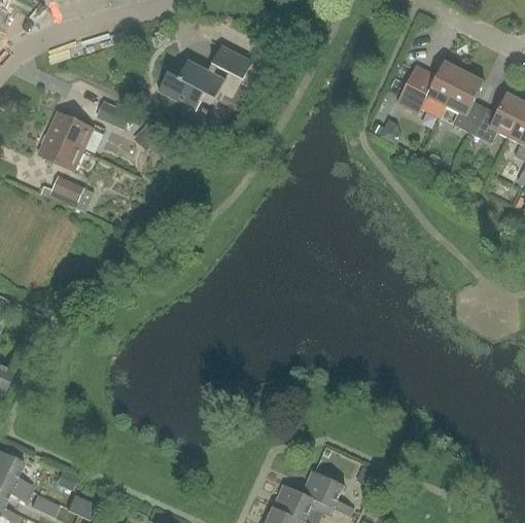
[(170,68),(158,90),(195,109),(201,98),(209,103),(213,101),(216,95),(245,111),(267,70),(250,61),(251,60),(221,44),(212,63),(229,72),(224,78),(188,59),(182,70),(175,67),(170,68)]
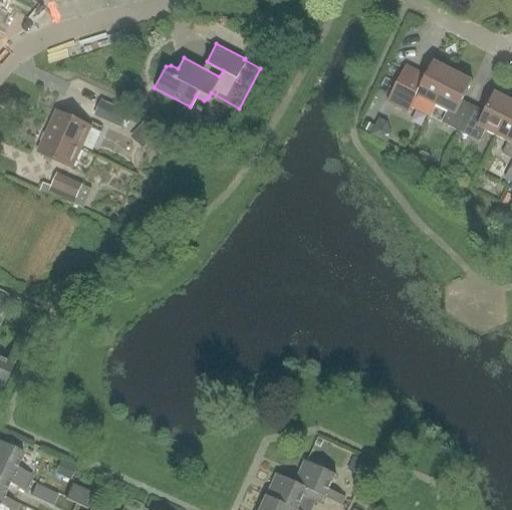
[(434,104),(451,69),(432,59),(425,72),(405,62),(386,99),(406,109),(409,104),(428,114),(434,104)]
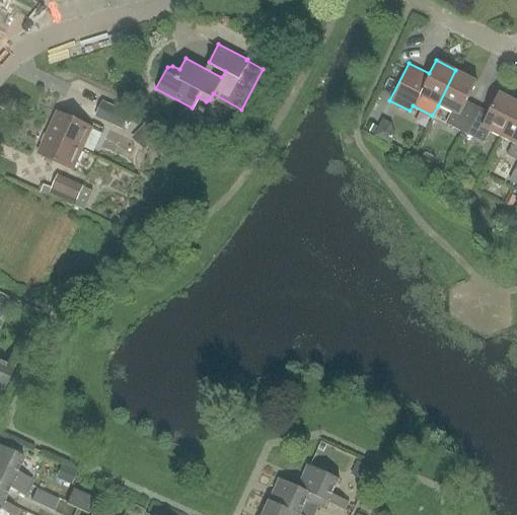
[(463,131),(476,105),(465,99),(475,80),(455,70),(438,105),(449,111),(444,122),(463,131)]
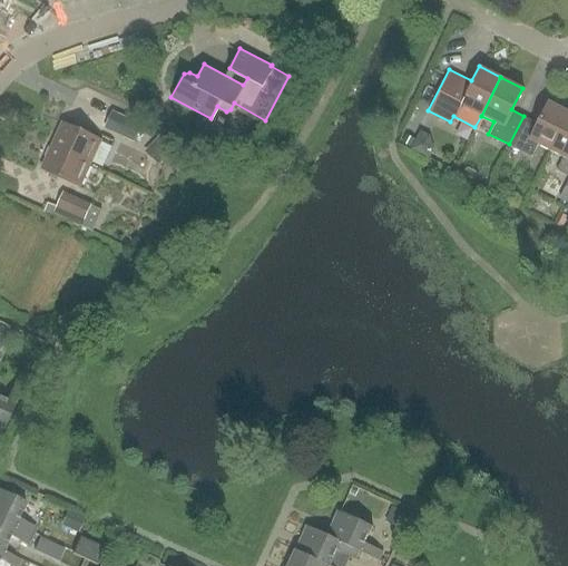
[(549,150),(567,113),(567,110),(547,100),(536,122),(524,116),(509,144),(529,154),(535,143),(549,150)]
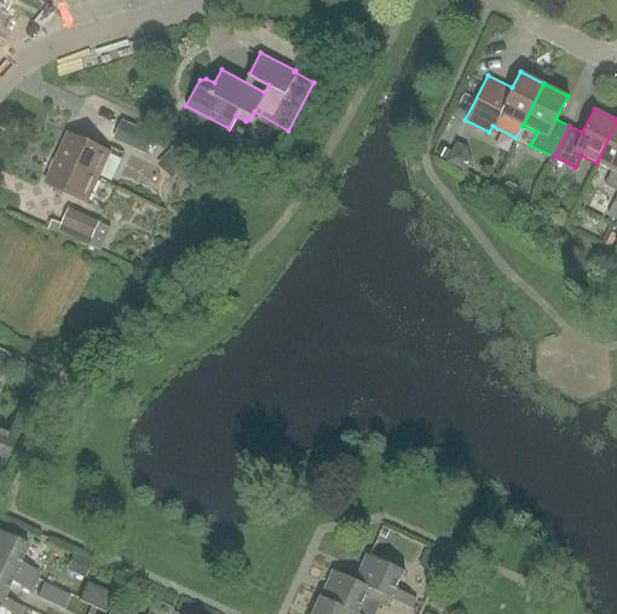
[(604,183),(616,189),(616,191),(606,213),(615,216),(616,212),(616,122),(597,163),(610,171),(604,183)]
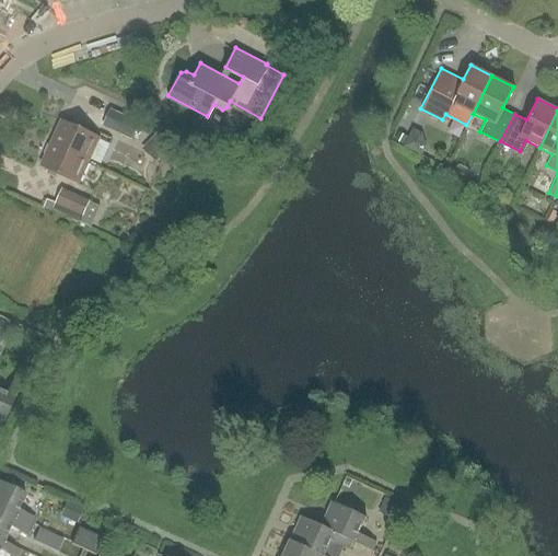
[(148,130),(107,112),(102,125),(142,143),(148,130)]
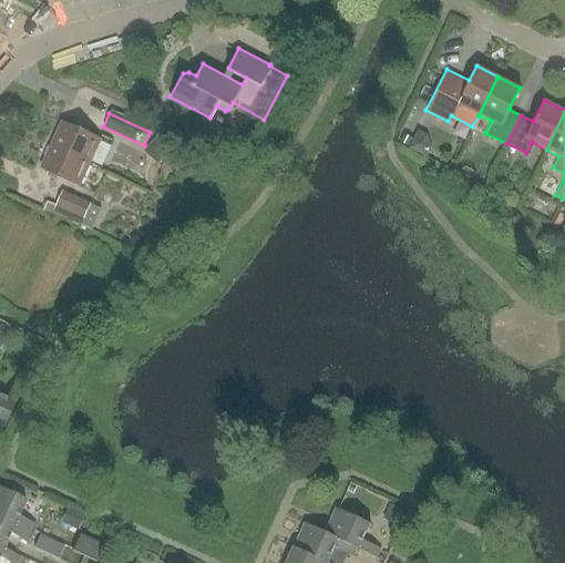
[(52,142),(89,159),(99,136),(62,119),(52,142)]
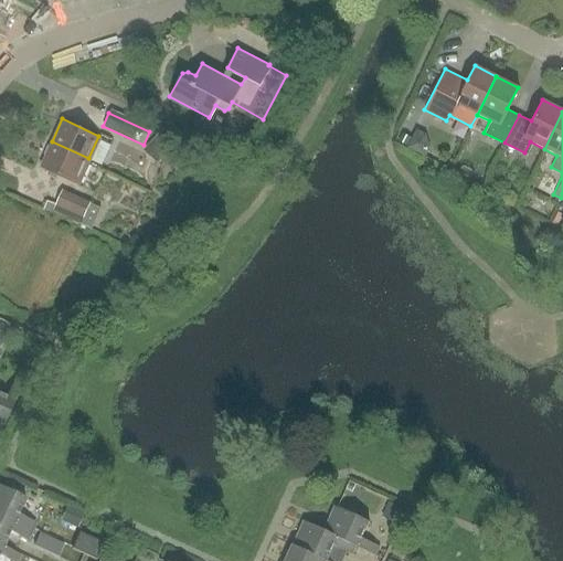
[(155,160),(170,144),(158,131),(142,148),(155,160)]
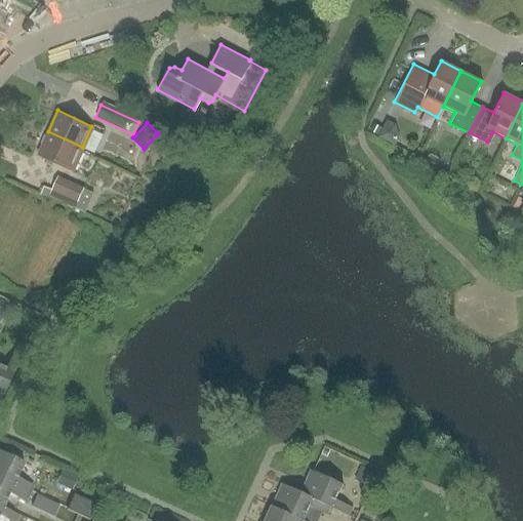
[(72,169),(82,147),(48,131),(38,154),(72,169)]
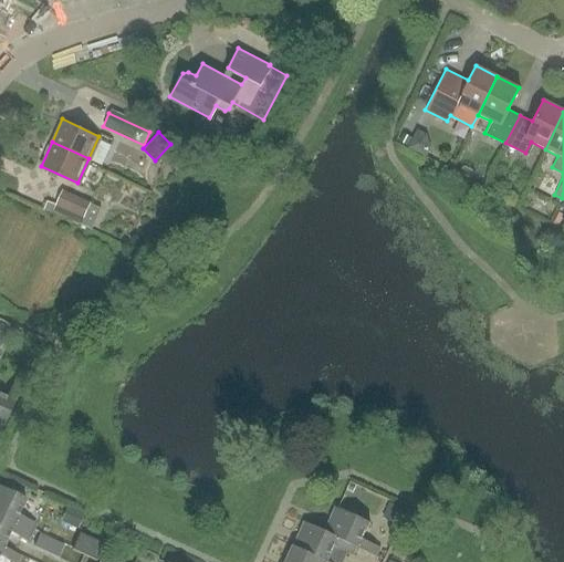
[(53,201),(45,198),(42,207),(51,211),(53,208),(91,226),(100,206),(60,188),(53,201)]
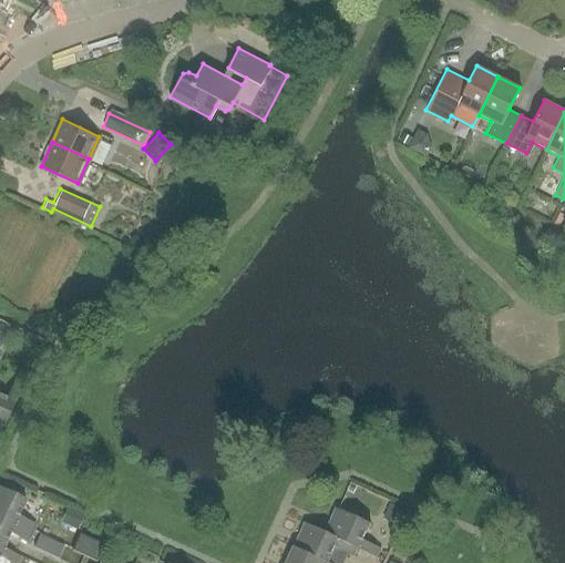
[(0,426),(21,381),(12,377),(3,395),(0,393),(0,426)]
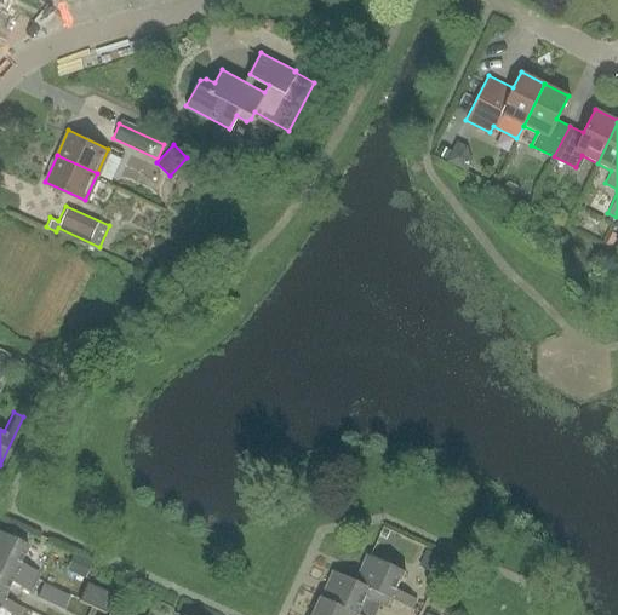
[(0,562),(32,578),(36,568),(18,558),(27,541),(0,529),(0,562)]
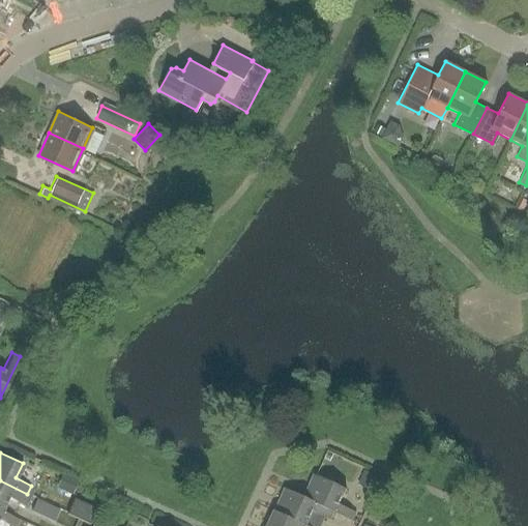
[(314,472),(303,494),(332,507),(331,508),(350,517),(354,508),(338,501),(345,487),(314,472)]
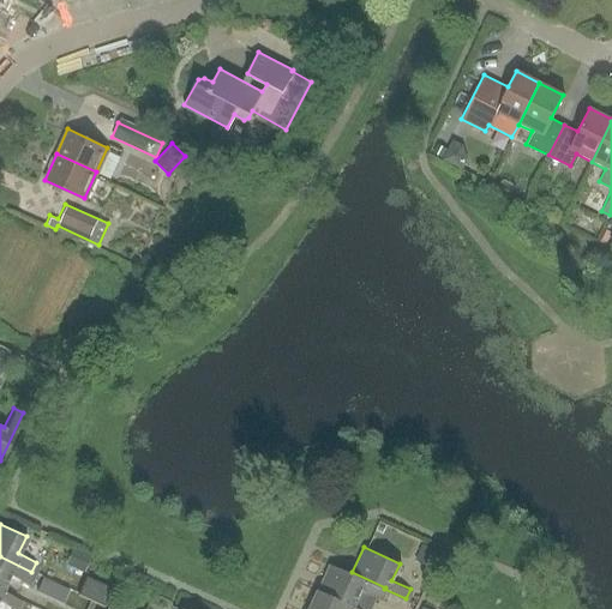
[(0,588),(1,588),(9,573),(28,582),(31,572),(0,556),(0,588)]
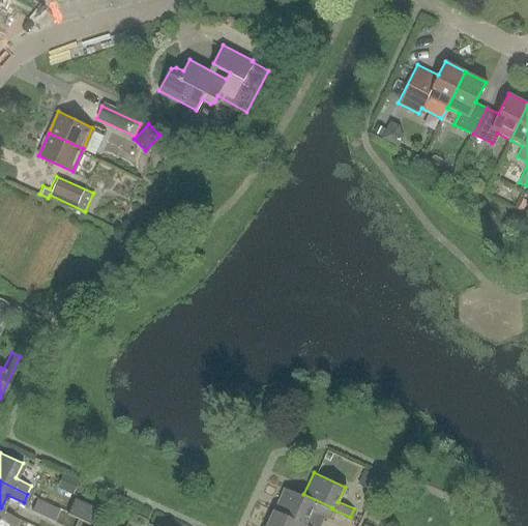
[(284,486),(273,508),(305,523),(313,508),(328,516),(331,508),(332,507),(303,494),(284,486)]
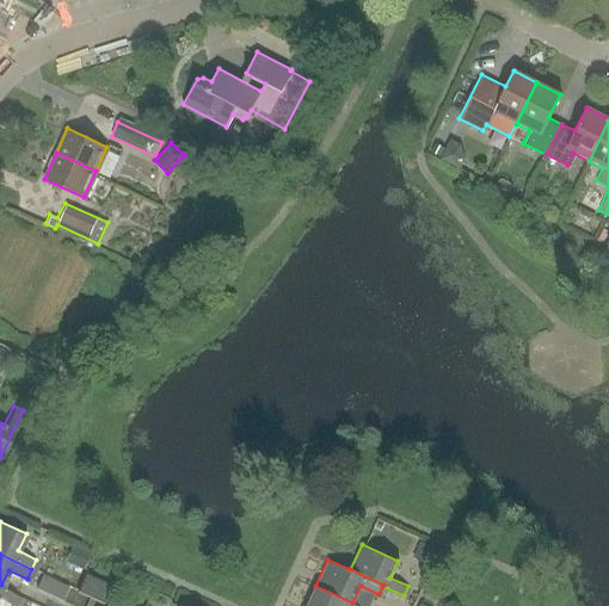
[(100,600),(109,582),(85,570),(77,588),(100,600)]
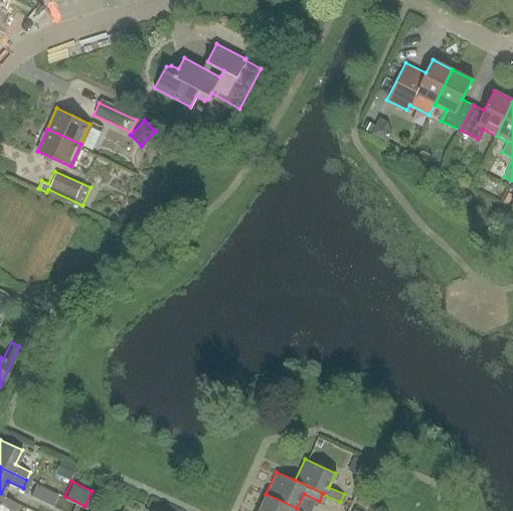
[(30,482),(25,493),(39,499),(43,488),(30,482)]
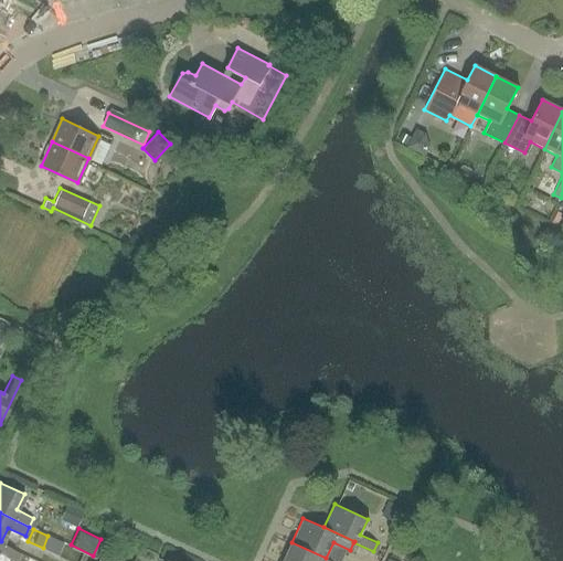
[(0,551),(14,559),(19,550),(1,541),(0,541),(0,551)]
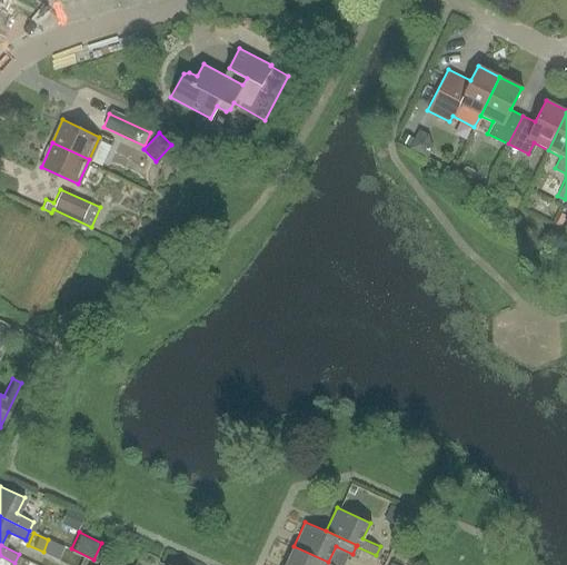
[(294,546),(285,564),(336,564),(328,562),(294,546)]
